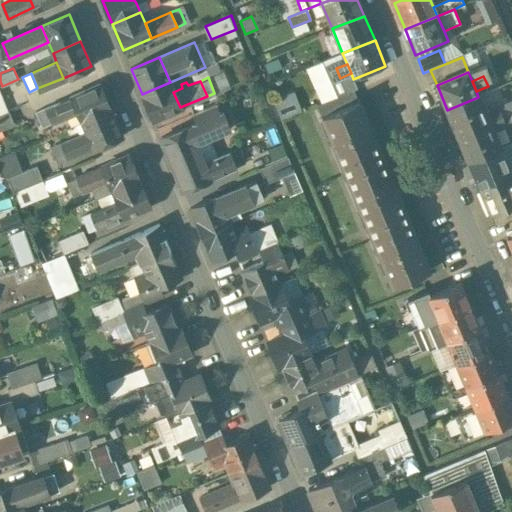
[(170,82),(142,94),(152,119),(180,107),(173,92),(170,82)]
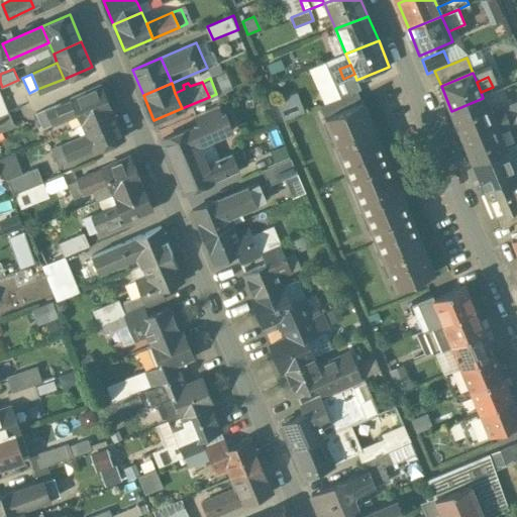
[(99,85),(72,97),(78,112),(83,123),(110,111),(99,85)]
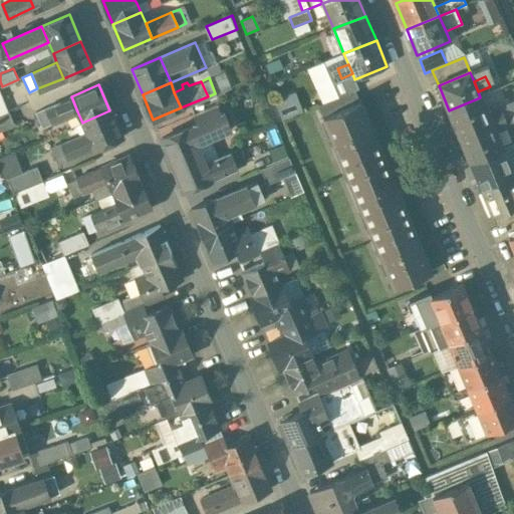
[(0,89),(0,114),(9,111),(0,89)]
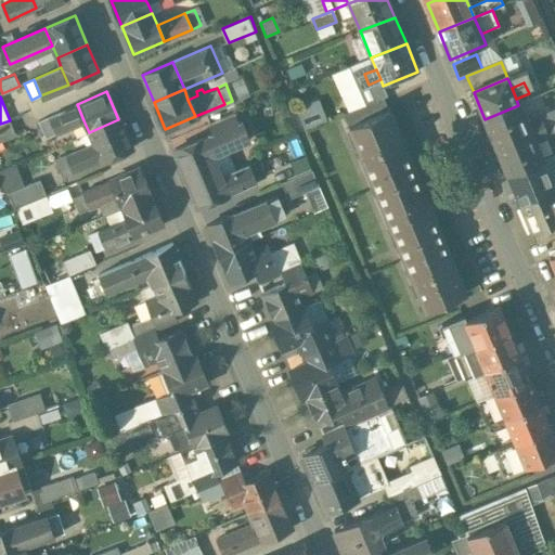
[(320,98),(298,106),(307,128),(328,119),(320,98)]
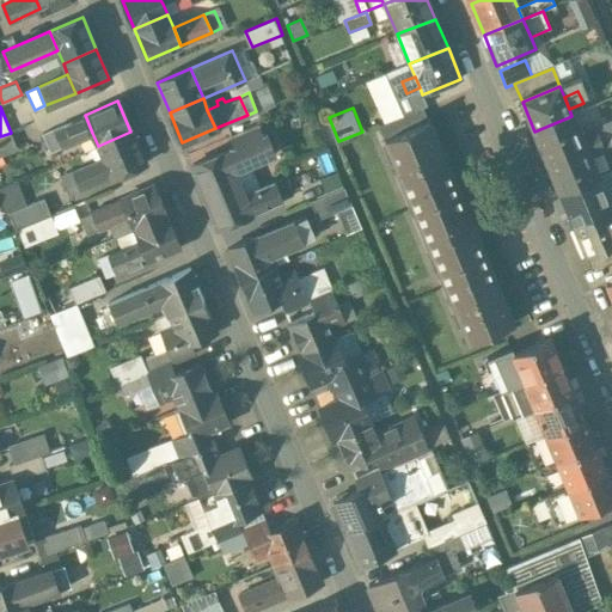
[(85,115),(55,129),(62,147),(92,133),(85,115)]
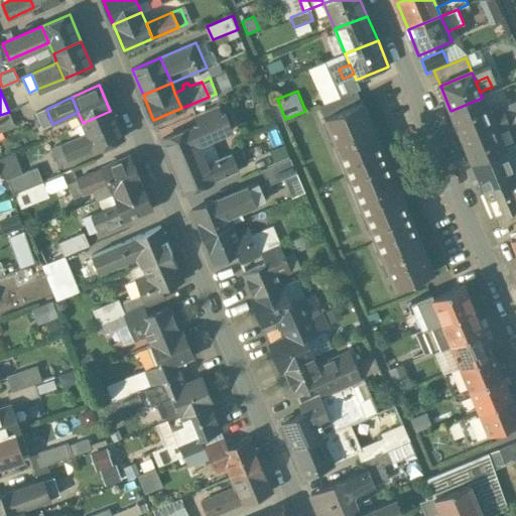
[(482,98),(450,111),(462,137),(493,123),(490,115),(482,98)]
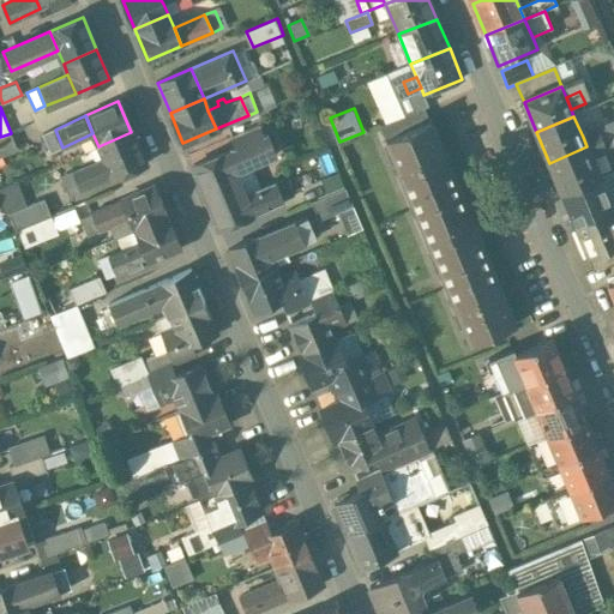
[(513,323),(431,121),(386,139),(470,342),(513,323)]
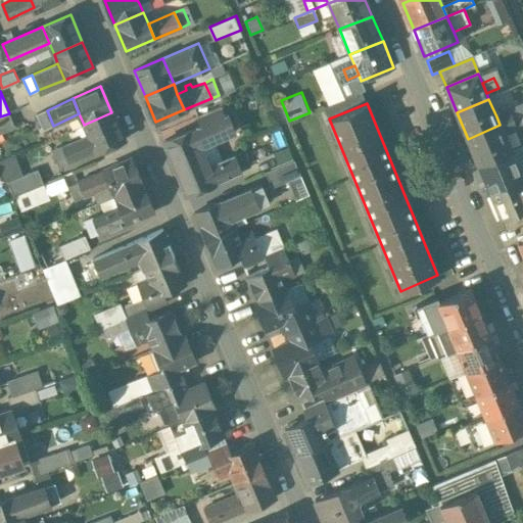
[(47,110),(37,114),(43,130),(53,126),(47,110)]
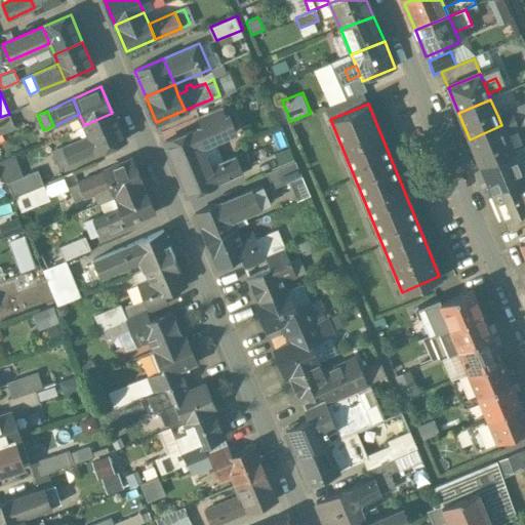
[(112,113),(84,125),(88,135),(94,150),(95,151),(123,138),(112,113)]
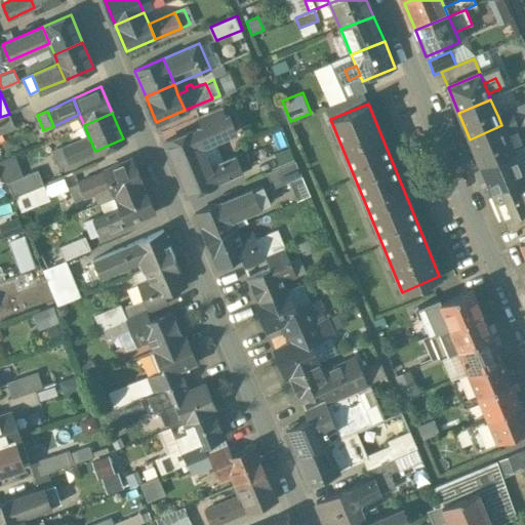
[(511,113),(498,117),(501,125),(514,120),(511,113)]
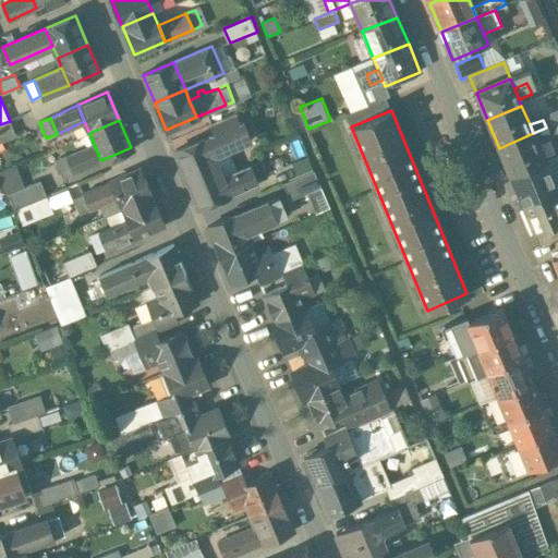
[(233,125),(205,137),(213,155),(240,143),(233,125)]
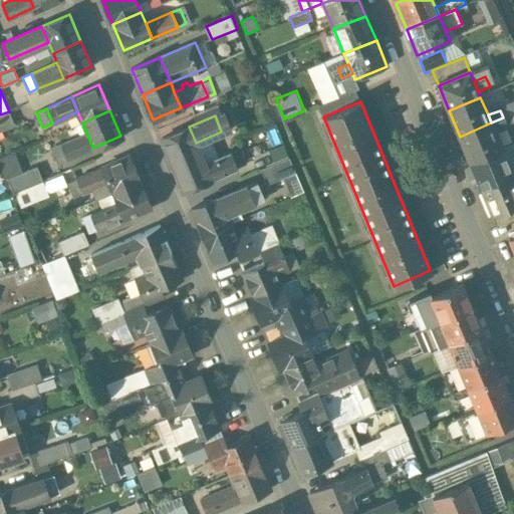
[(503,117),(491,122),(495,132),(507,126),(503,117)]
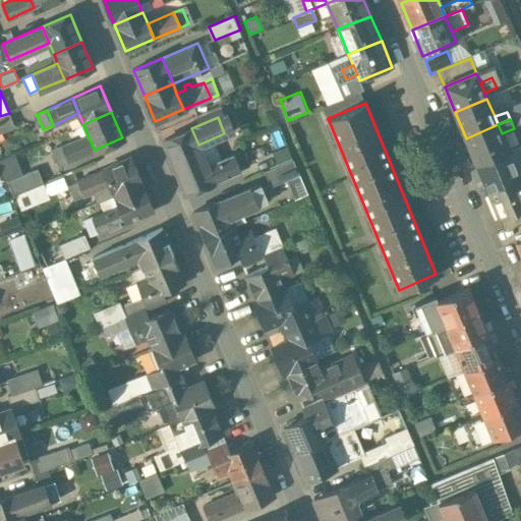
[(498,124),(466,138),(477,166),(509,152),(502,133),(498,124)]
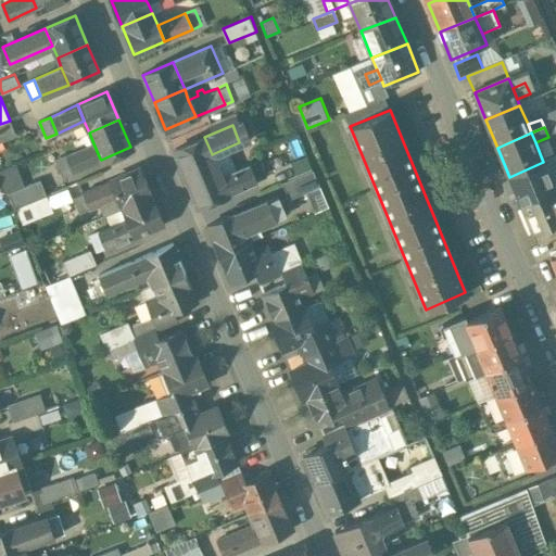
[(204,137),(174,150),(186,177),(216,164),(212,154),(204,137)]
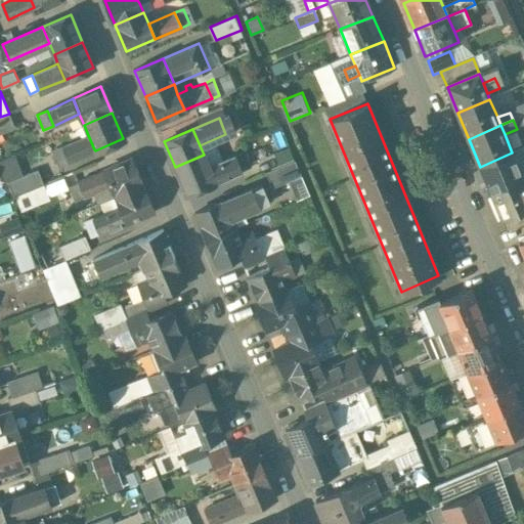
[(88,135),(61,146),(69,162),(94,149),(88,135)]
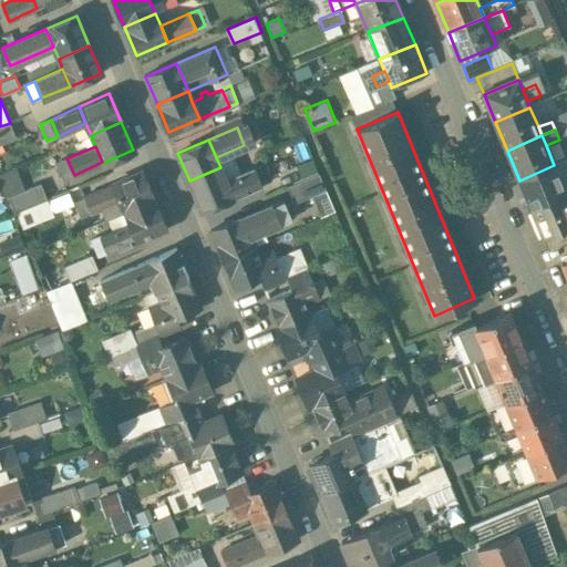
[(66,158),(59,162),(65,178),(74,175),(66,158)]
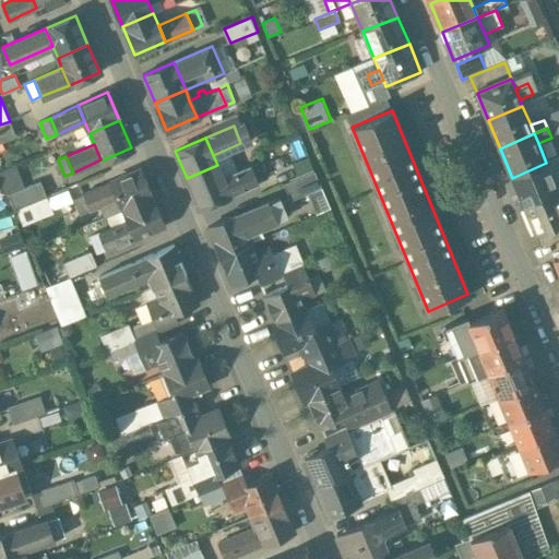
[(0,169),(0,174),(7,190),(24,181),(16,163),(0,169)]
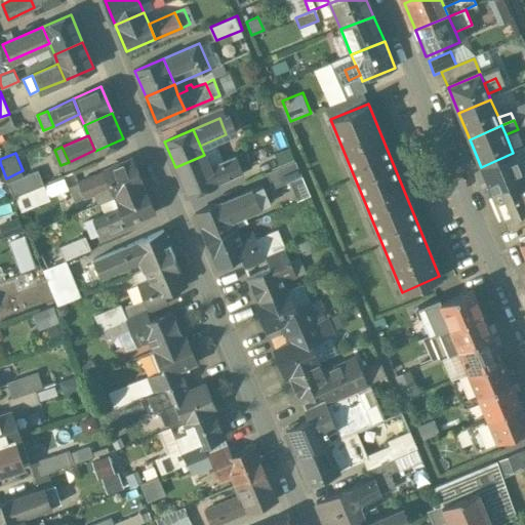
[(513,153),(481,167),(492,194),(524,180),(521,171),(513,153)]
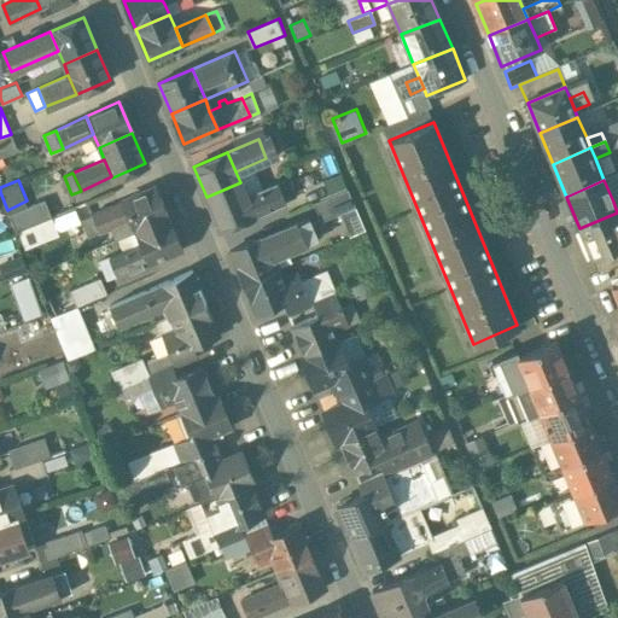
[(277,181),(245,194),(254,215),(285,202),(277,181)]
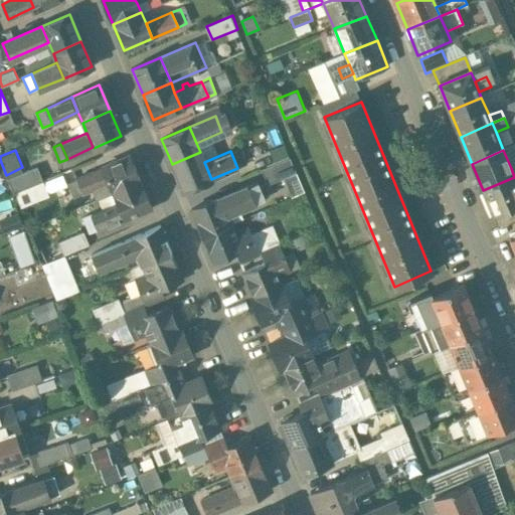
[(200,152),(172,164),(183,190),(211,179),(204,162),(200,152)]
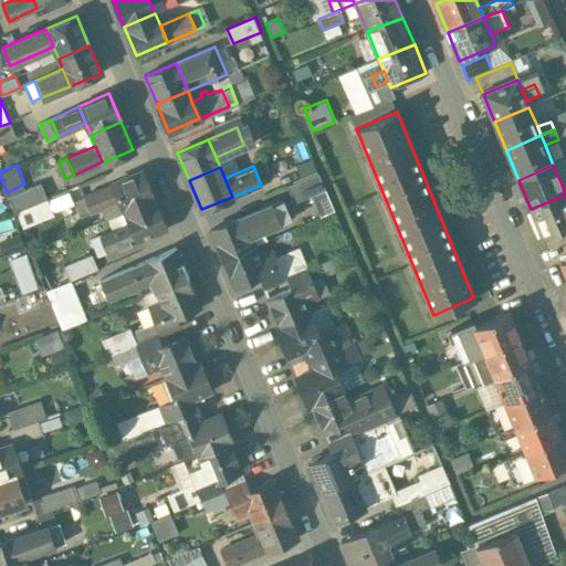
[(142,170),(112,184),(118,201),(124,212),(154,199),(142,170)]
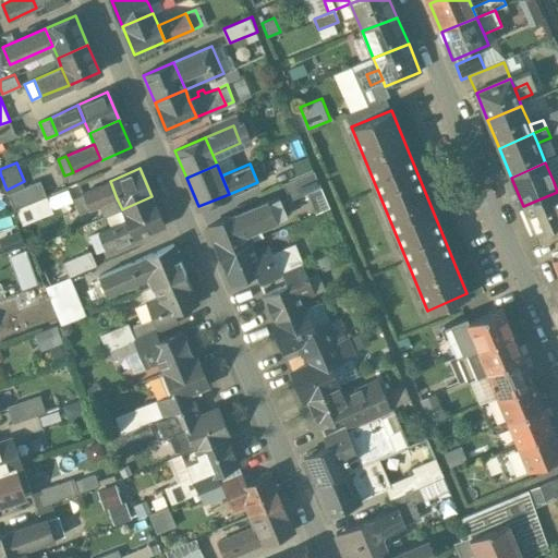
[(313,170),(282,183),(290,199),(320,186),(313,170)]
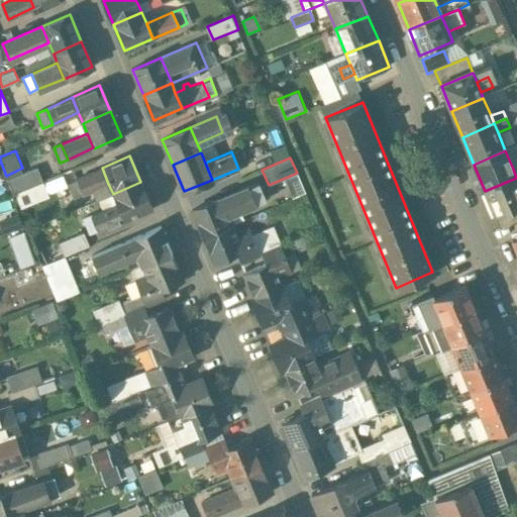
[(36,164),(7,179),(14,192),(42,177),(36,164)]
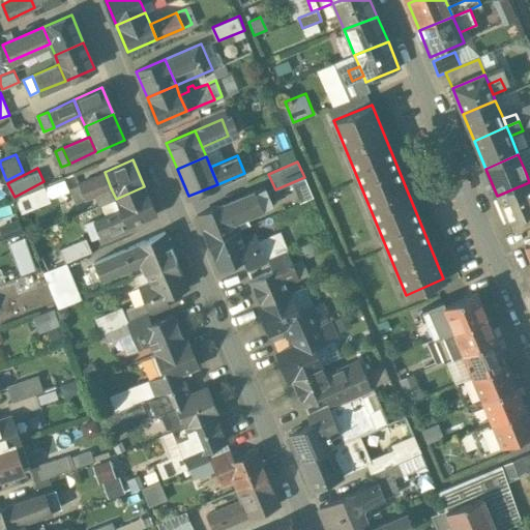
[(105,173),(78,184),(84,199),(111,188),(105,173)]
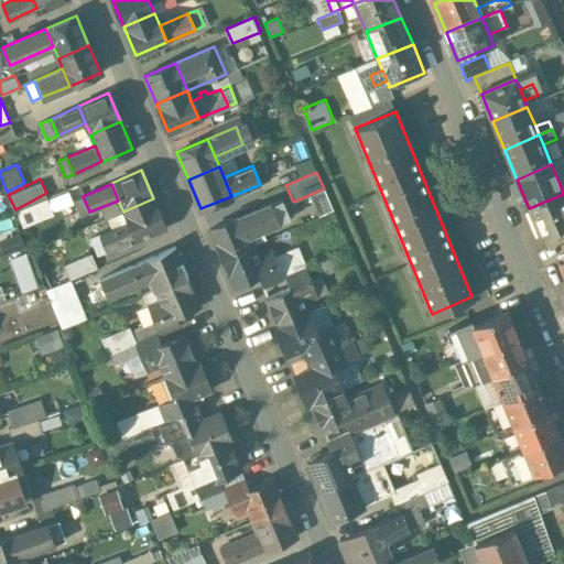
[(563,194),(529,208),(541,237),(563,226),(563,194)]
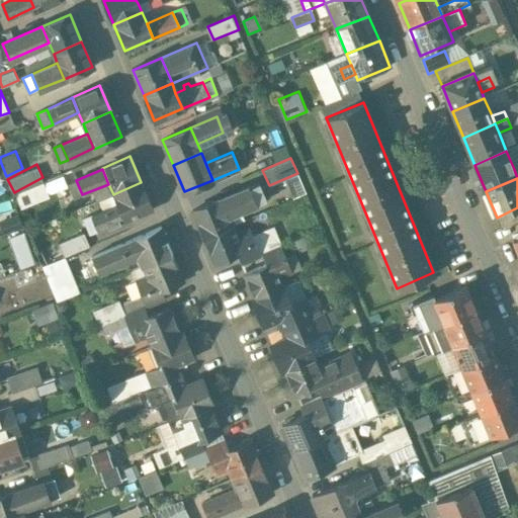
[(15,191),(21,207),(51,197),(45,180),(15,191)]
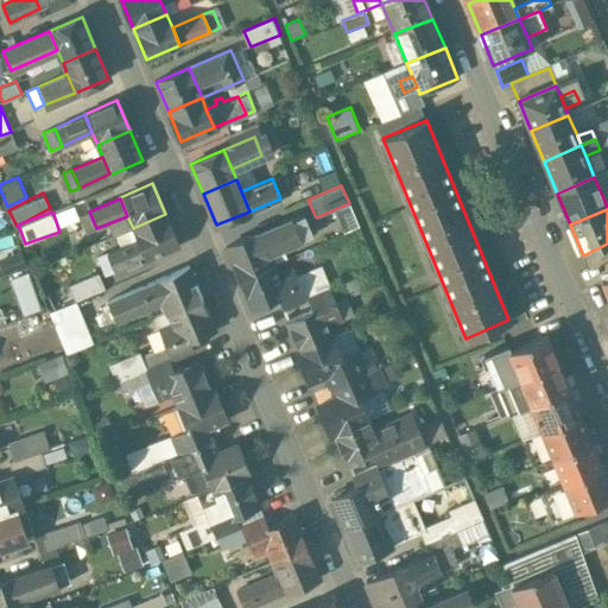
[(165,214),(133,228),(138,239),(145,258),(178,244),(165,214)]
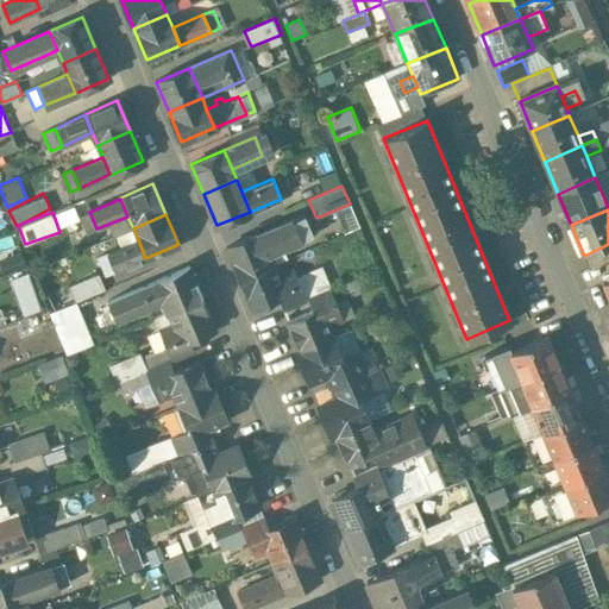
[(306,215),(290,221),(297,238),(313,232),(306,215)]
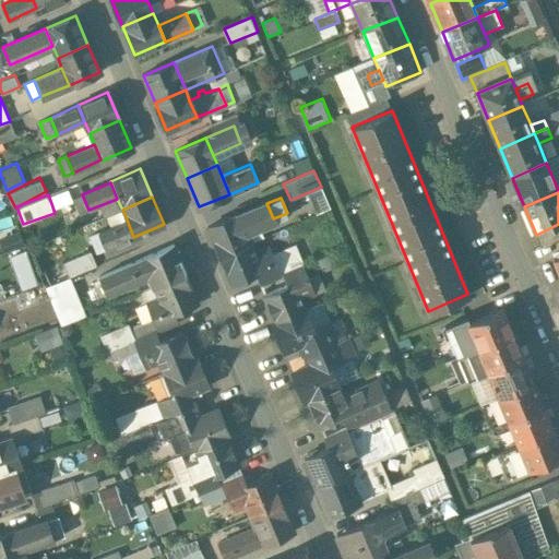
[(239,215),(238,215),(245,232),(246,230),(273,218),(266,203),(239,215)]
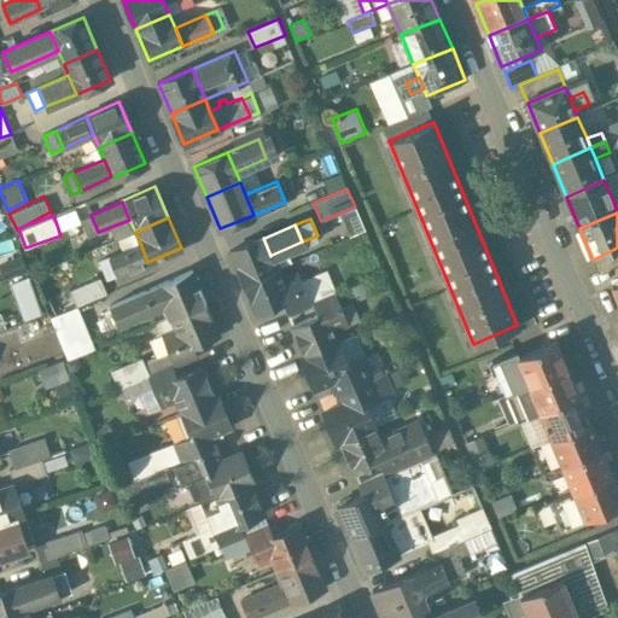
[(263,237),(228,250),(242,283),(243,283),(277,268),(272,255),(270,256),(263,238),(264,238),(263,237)]
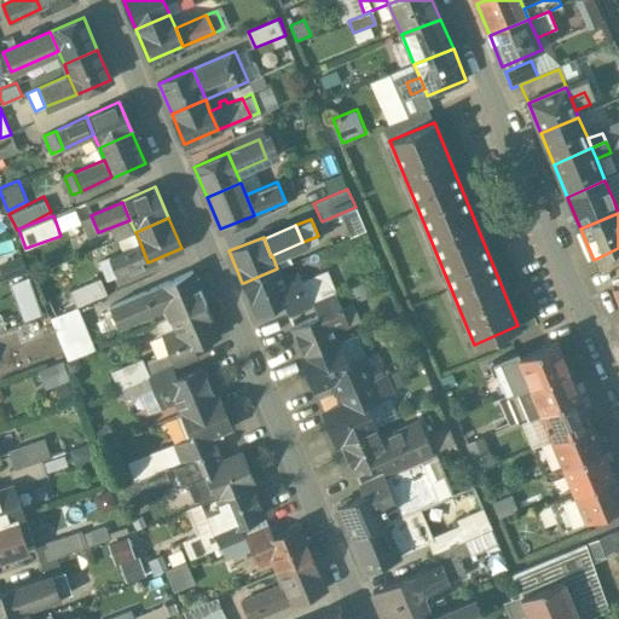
[(140,243),(109,256),(116,275),(148,262),(140,243)]
